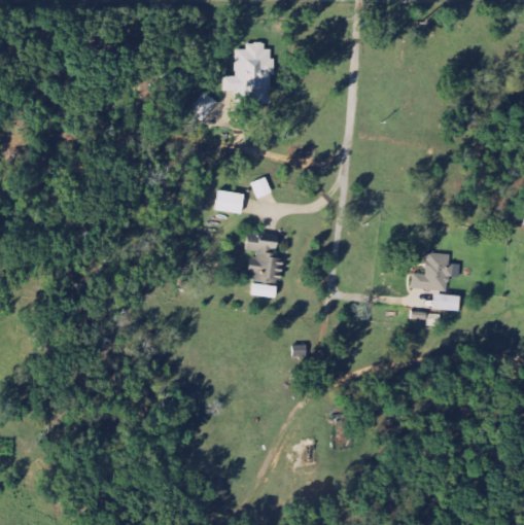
[(235,104),(271,102),(270,48),(263,48),(263,42),(244,43),(244,48),(233,49),(234,76),(221,76),(222,91),(235,90),(235,104)]
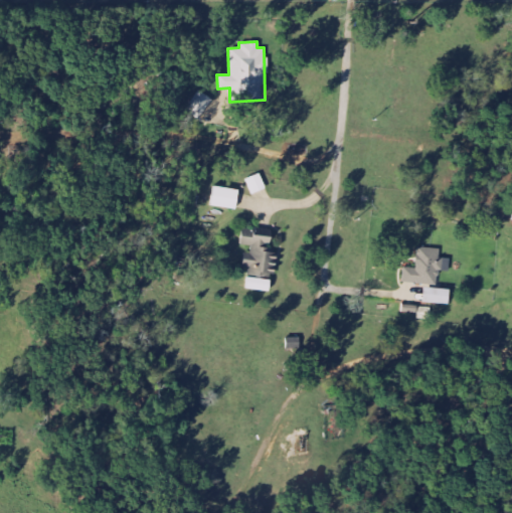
[(197,119),(211,99),(197,90),(183,110),(197,119)]
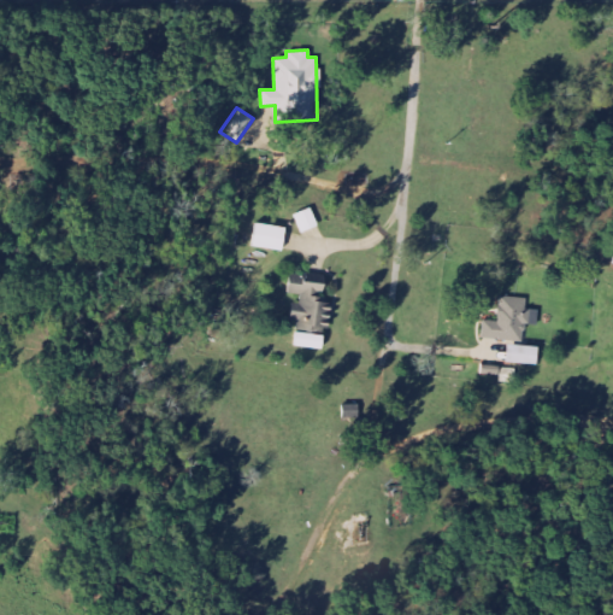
[(301,233),(317,226),(310,208),(293,215),(301,233)]
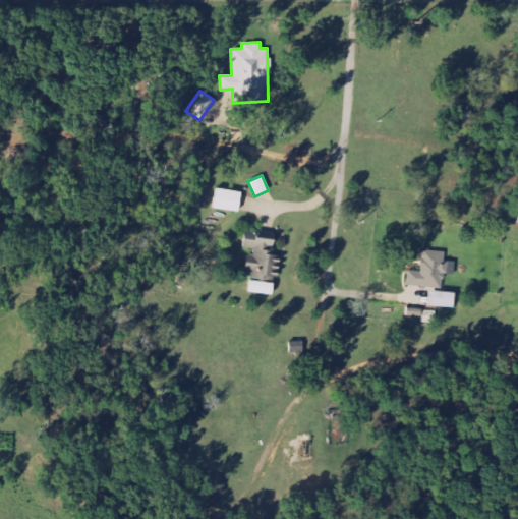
[(241,192),(217,187),(213,208),(237,212),(241,192)]
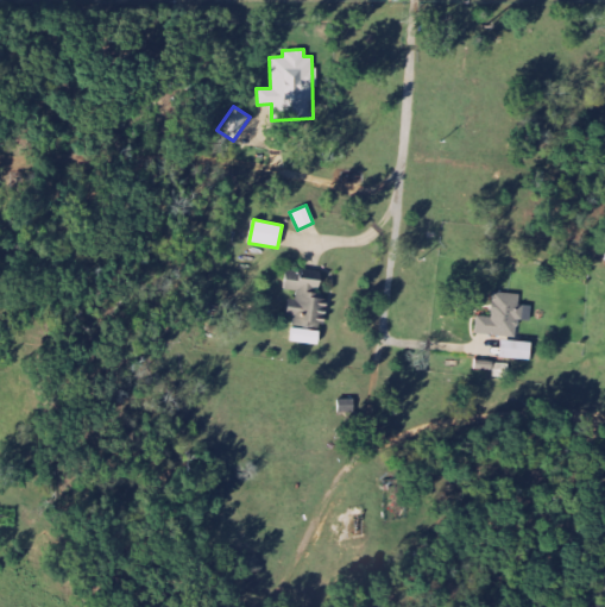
[(283,289),(290,291),(287,317),(292,318),(291,326),(320,331),(326,295),(317,294),(320,279),(285,274),(283,289)]
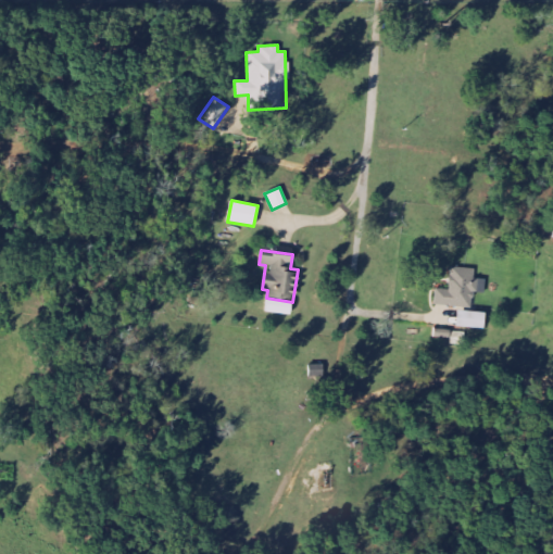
[(472,306),(473,292),(484,292),(485,279),(474,278),(474,267),(449,266),(448,289),(434,288),(434,305),(472,306)]
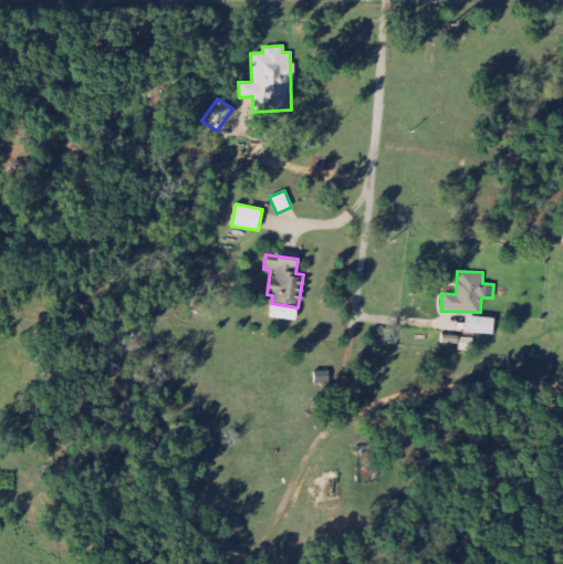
[(465,333),(493,334),(493,317),(465,316),(465,333)]
